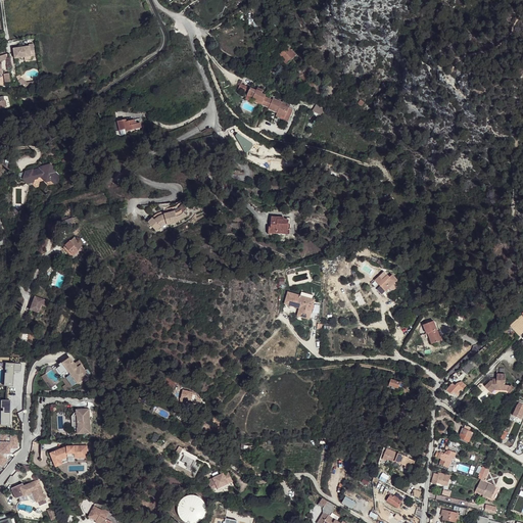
[(301,52),(290,42),(289,44),(290,46),(285,52),(289,55),(287,58),(291,62),(301,52)]
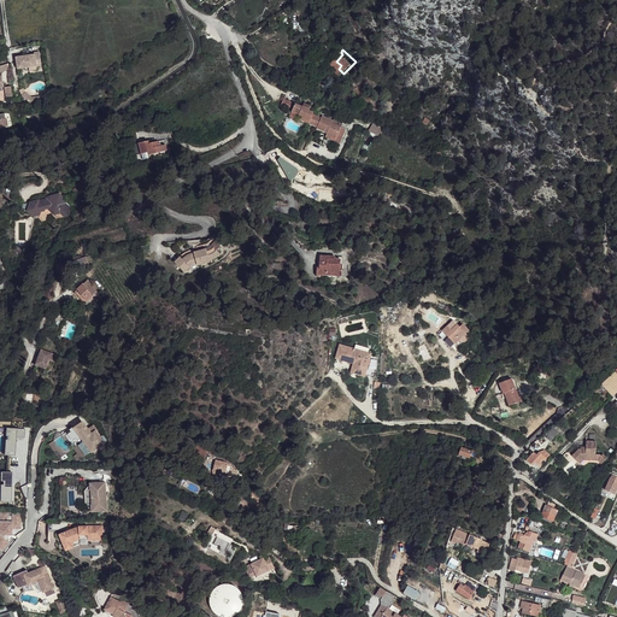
[(23,57),(16,57),(18,69),(29,68),(29,72),(37,71),(37,68),(42,68),(40,52),(35,53),(35,54),(27,56),(23,57)]
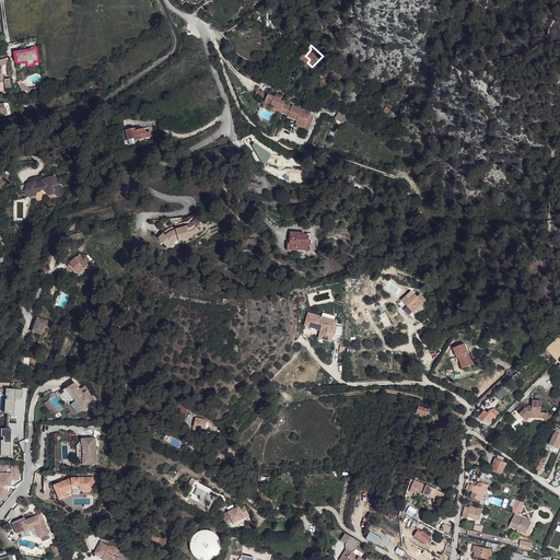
[(311,49),(310,47),(301,57),(307,62),(310,59),(305,56),(311,49)]
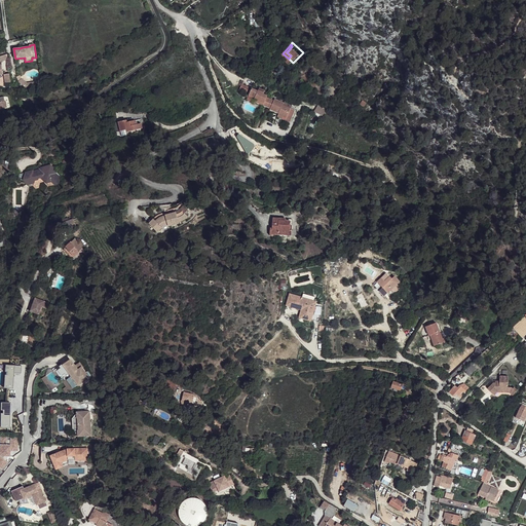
[(240,84),(237,91),(248,96),(250,88),(240,84)]
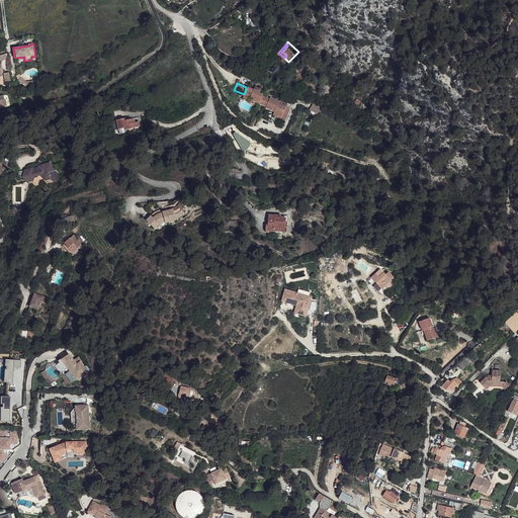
[(260,95),(261,94),(257,92),(258,91),(252,89),(252,90),(246,87),(244,94),(250,96),(249,98),(258,101),(260,95)]
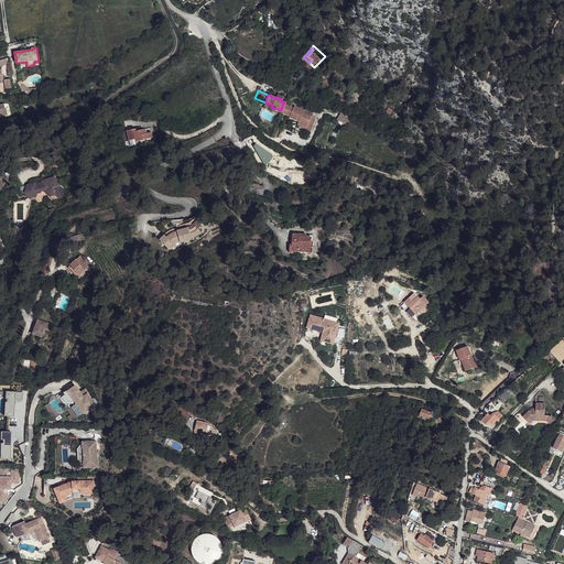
[(292,107),(283,104),(281,110),(281,112),(289,116),(289,117),(297,120),(297,122),(302,123),(306,126),(310,115),(302,110),(303,109),(293,106),(292,107)]
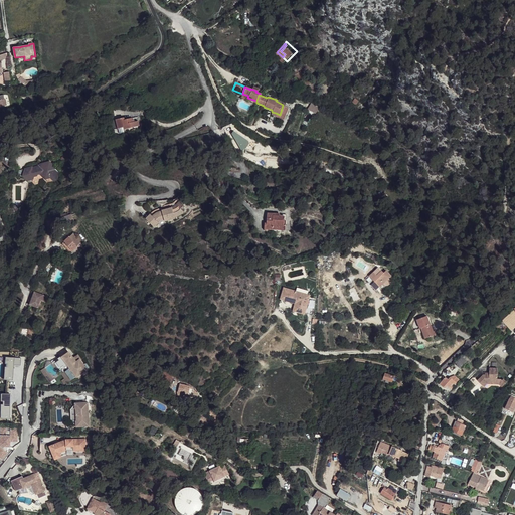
[(320,108),(311,103),(310,106),(316,110),(316,111),(317,112),(320,108)]
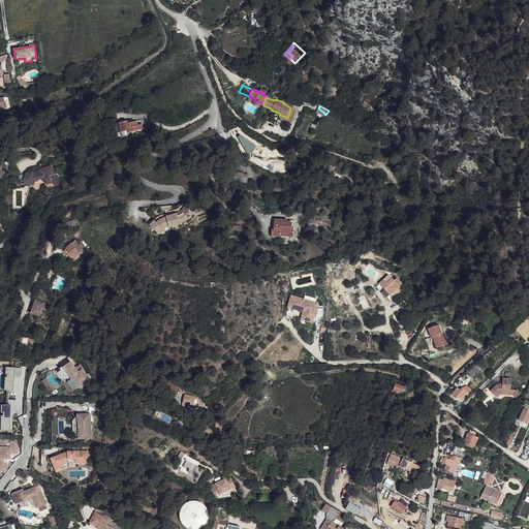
[(293,109),(290,107),(287,118),(283,116),(282,118),(289,121),(293,109)]
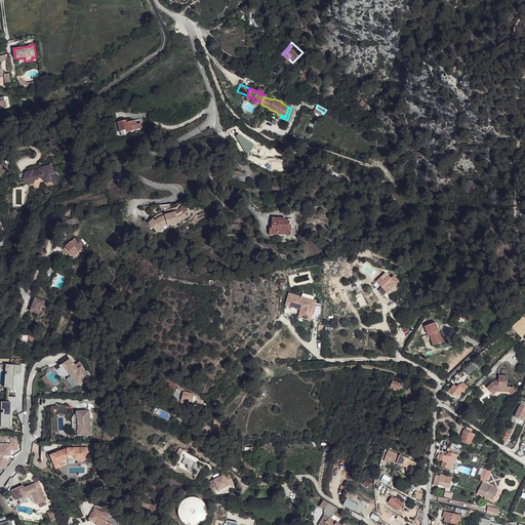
[(140,123),(139,120),(129,123),(130,130),(142,128),(140,123)]
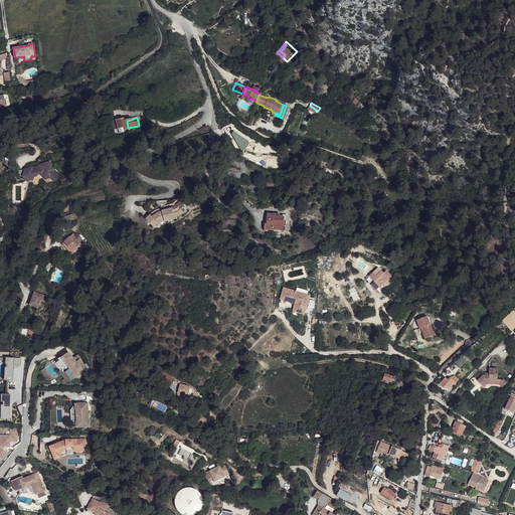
[(120,120),(122,129),(128,128),(127,121),(126,119),(120,120)]
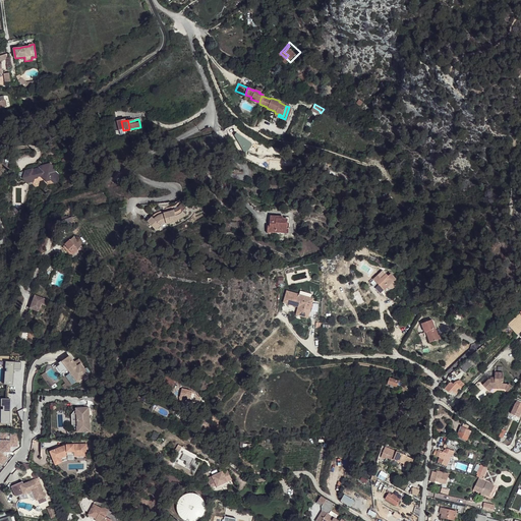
[(25,171),(19,172),(18,177),(19,178),(23,178),(29,183),(33,181),(34,178),(37,177),(38,176),(41,175),(46,180),(50,179),(54,182),(57,181),(59,175),(55,172),(55,169),(50,164),(40,167),(40,168),(34,170),(33,169),(25,171)]
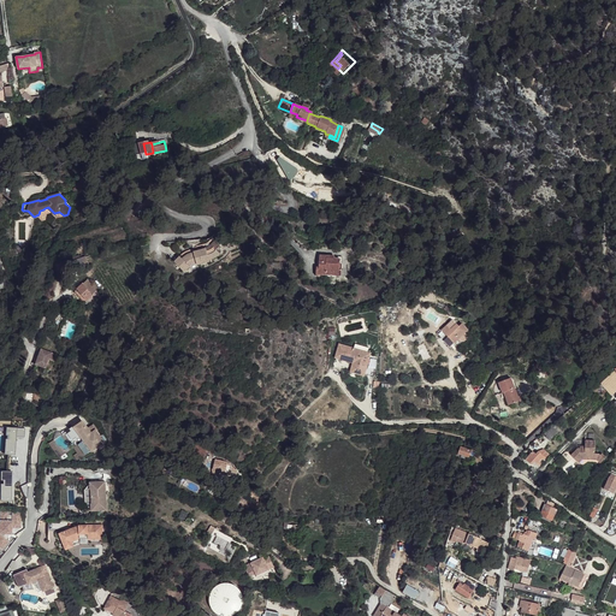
[(175,264),(184,274),(190,268),(193,266),(196,265),(197,267),(209,264),(208,258),(213,255),(217,253),(212,248),(206,252),(201,254),(194,255),(194,258),(189,260),(184,262),(179,259),(175,264)]
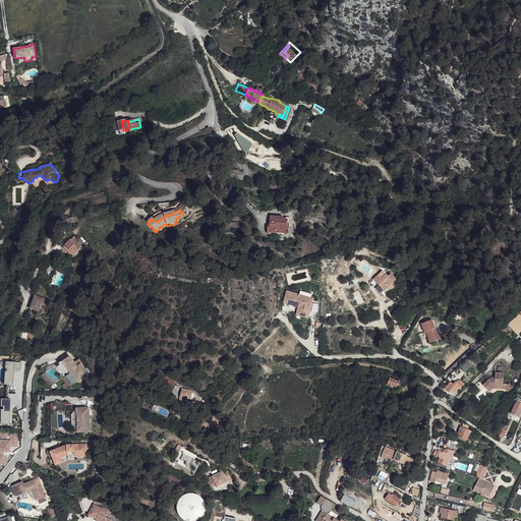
[(180,216),(176,218),(177,222),(180,221),(183,219),(186,217),(183,214),(180,216)]
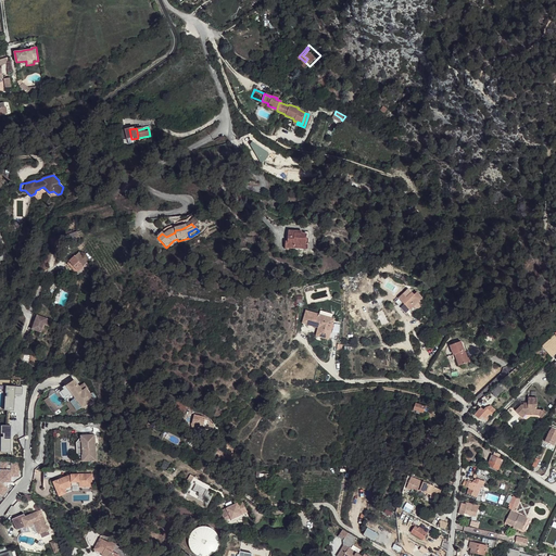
[(293,230),(292,249),(313,250),(313,239),(312,239),(312,235),(306,234),(299,234),(299,231),(293,230)]
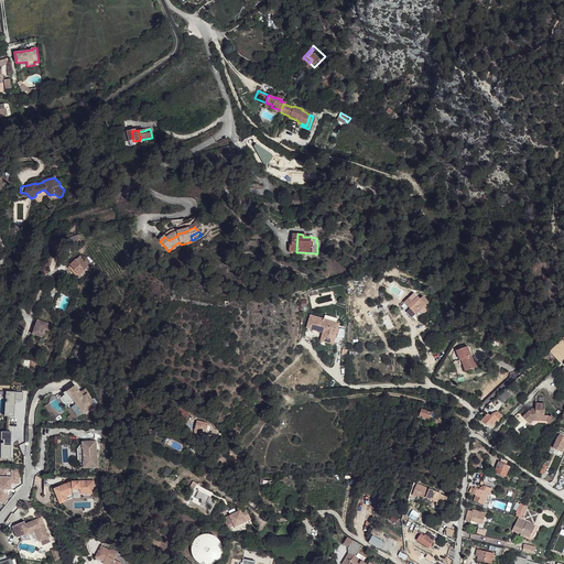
[(63,252),(65,245),(58,241),(55,249),(63,252)]
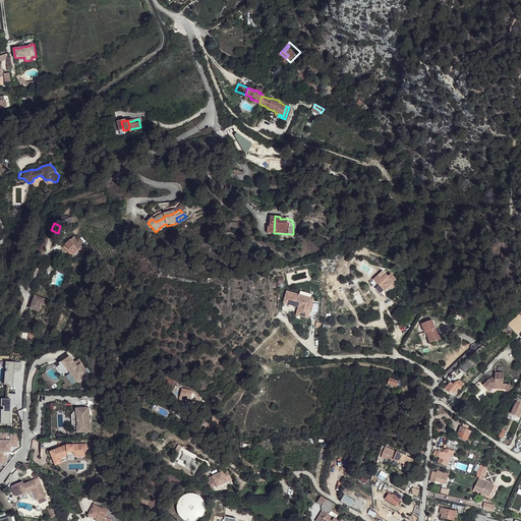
[(74,238),(71,241),(78,249),(82,246),(74,238)]
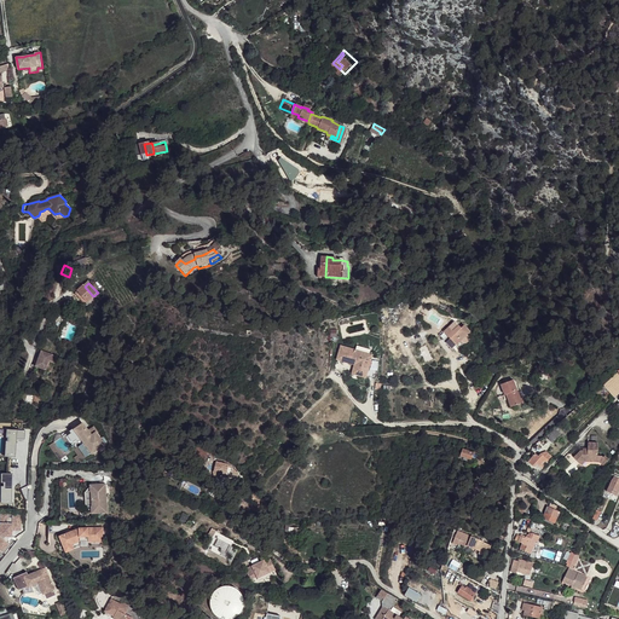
[(87,302),(93,296),(85,287),(84,284),(77,290),(87,302)]
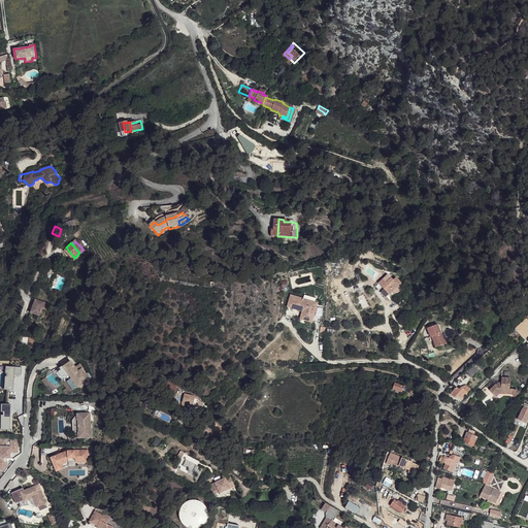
[(72,259),(74,258),(66,248),(64,250),(72,259)]
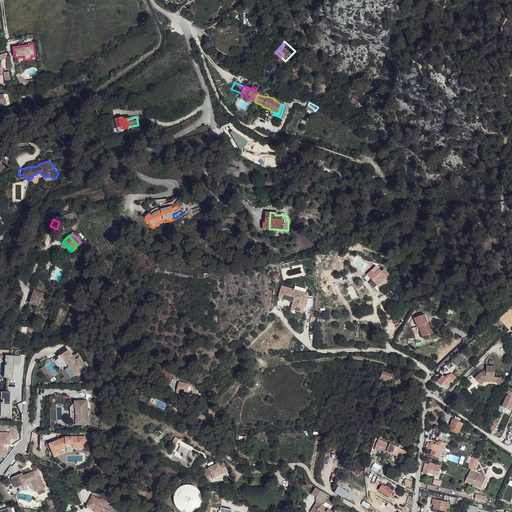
[(42,265),(45,267),(48,263),(49,263),(51,261),(47,258),(42,265)]
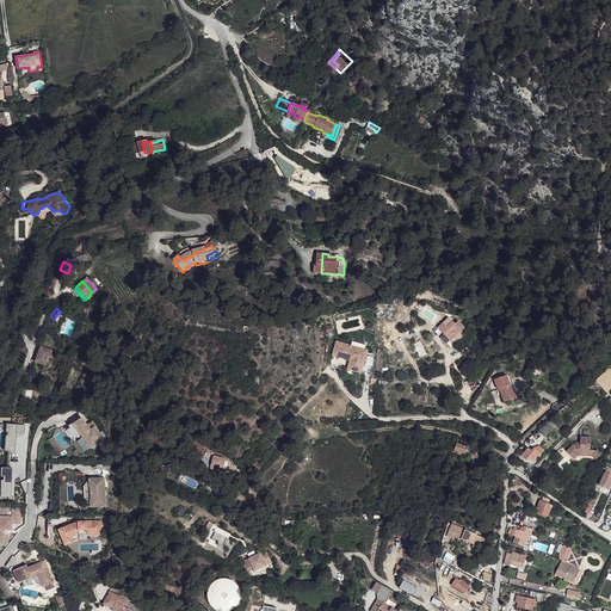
[(450,340),(455,335),(449,329),(454,326),(451,323),(454,322),(452,321),(446,327),(443,322),(438,327),(450,340)]
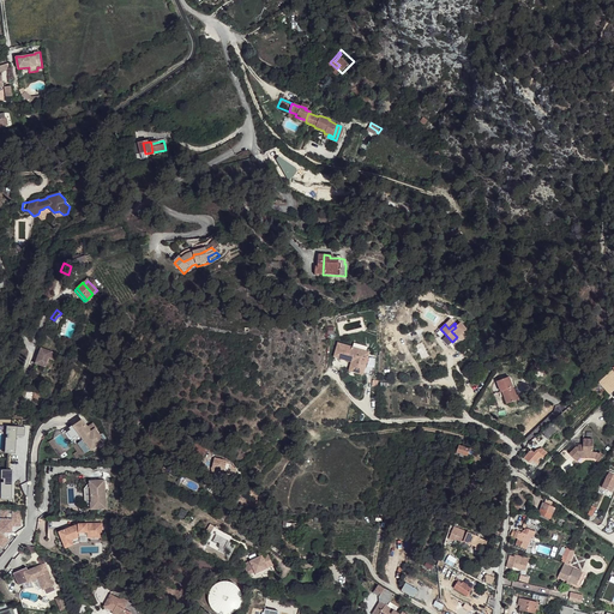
[(451,331),(457,337),(464,331),(467,329),(462,323),(458,326),(456,324),(453,325),(456,327),(451,331)]
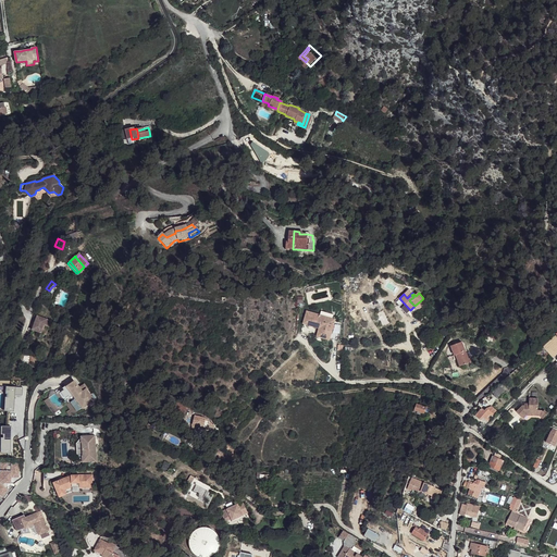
[(415,306),(418,310),(420,307),(423,304),(421,300),(415,306)]
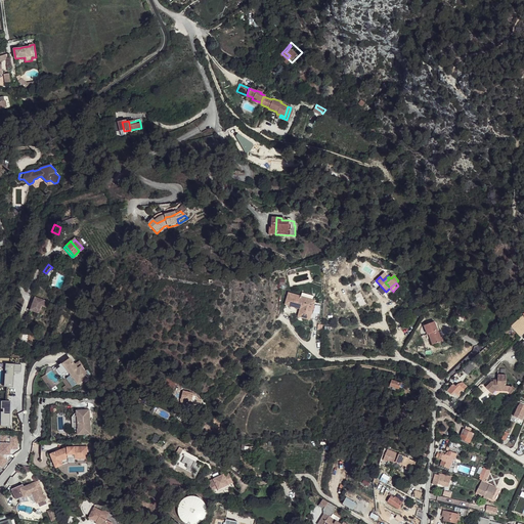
[(304,309),(301,318),(309,321),(314,305),(305,302),(306,299),(289,294),(286,303),(304,309)]
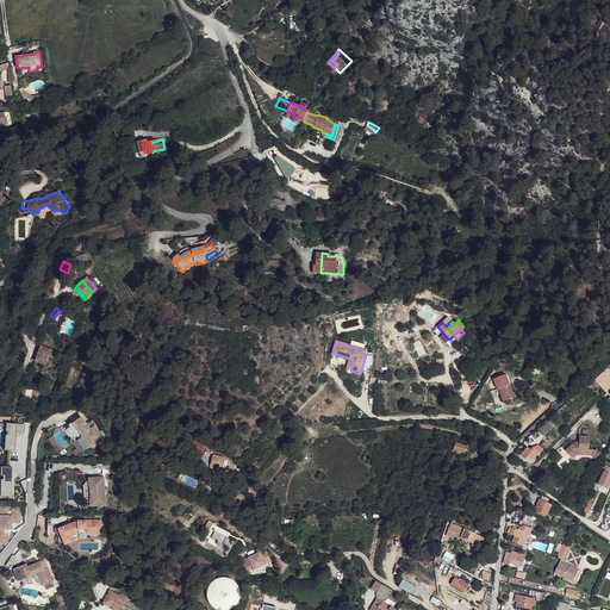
[(57,350),(42,344),(36,360),(53,366),(57,350)]
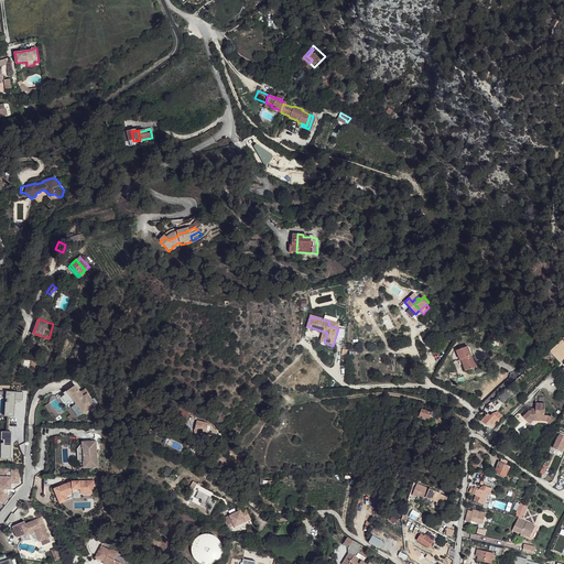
[(323,334),(321,342),(324,343),(327,333),(307,326),(306,328),(323,334)]
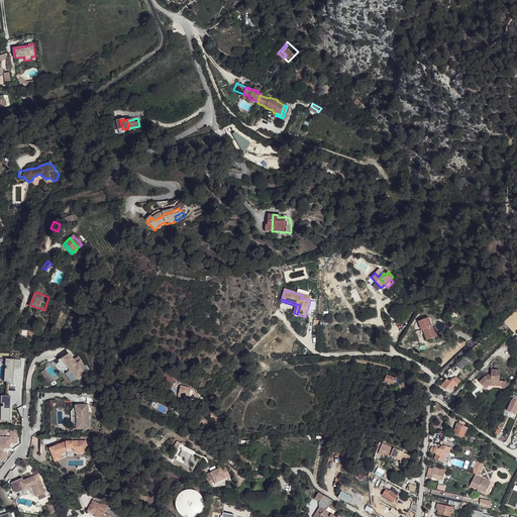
[(43,316),(40,323),(45,325),(48,319),(43,316)]
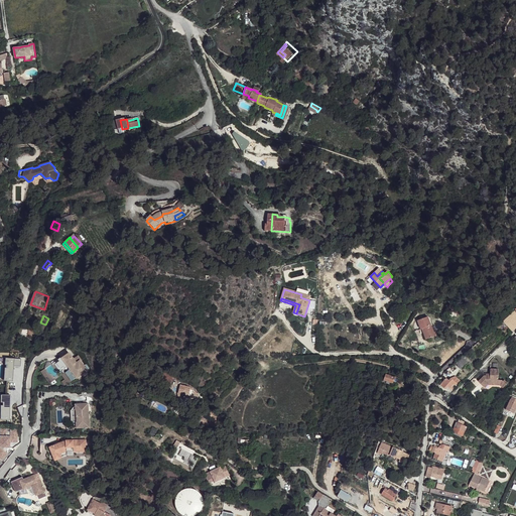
[(515,323),(509,315),(504,321),(513,332),(515,328),(515,323)]
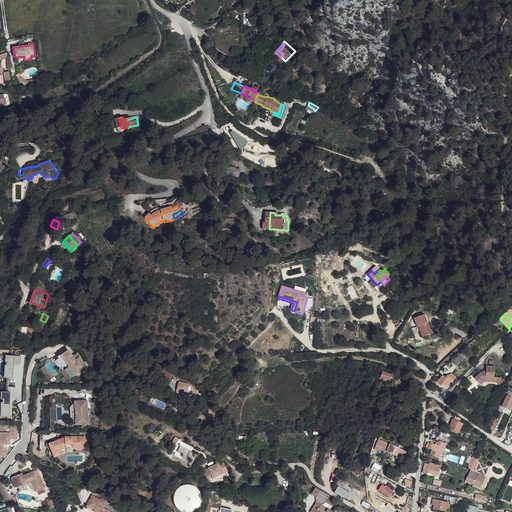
[(422,337),(433,333),(432,330),(431,330),(424,314),(414,318),(417,327),(419,327),(422,337)]
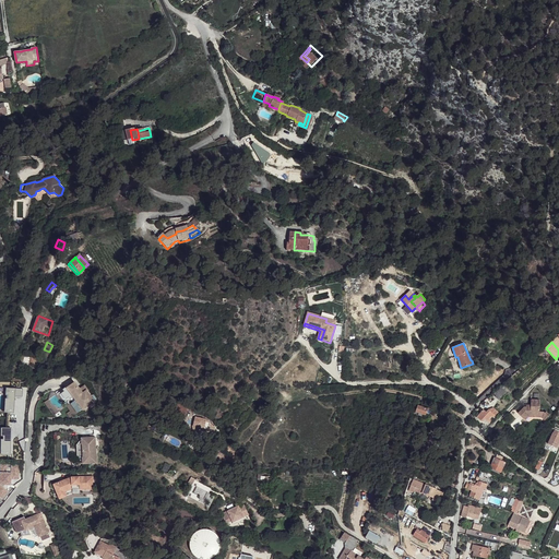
[(80,390),(74,382),(63,390),(66,392),(69,397),(70,400),(72,399),(74,402),(81,411),(94,402),(90,397),(86,392),(84,394),(82,392),(81,392),(80,390)]
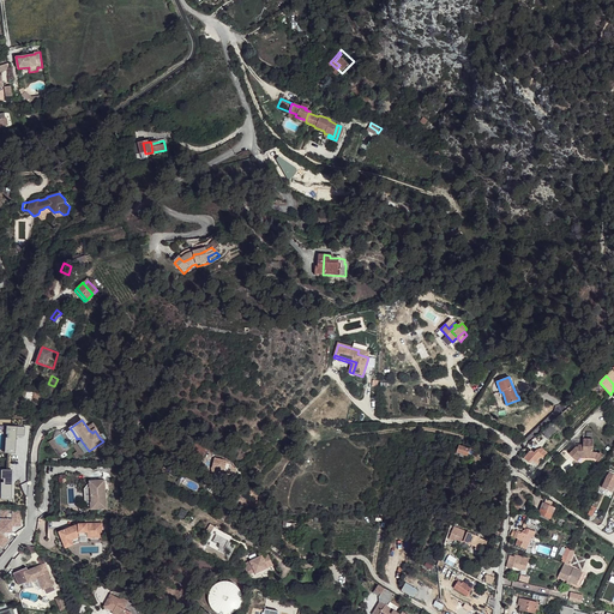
[(94,423),(88,428),(89,431),(90,431),(92,433),(95,431),(97,429),(94,423)]
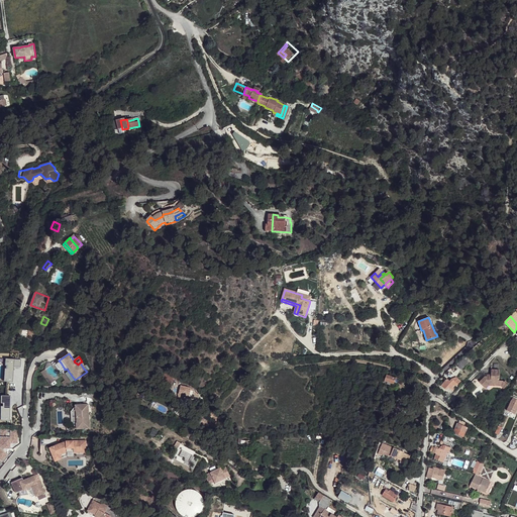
[(464,359),(458,366),(458,367),(461,369),(468,362),(464,359)]
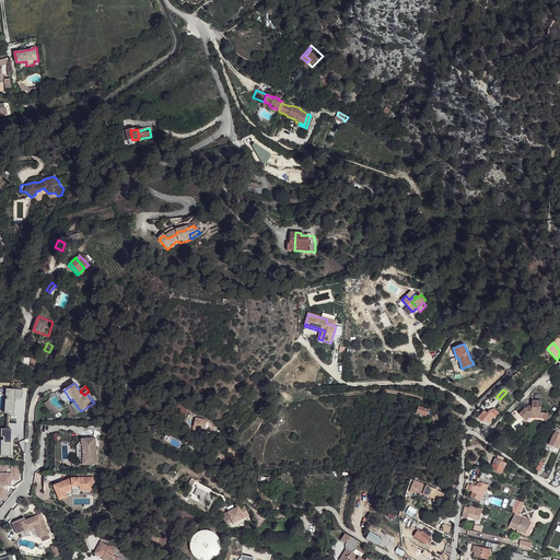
[(518,413),(525,421),(529,418),(543,418),(546,421),(550,416),(547,412),(546,413),(545,413),(540,412),(540,400),(532,400),(532,406),(532,407),(527,407),(525,407),(518,413)]
